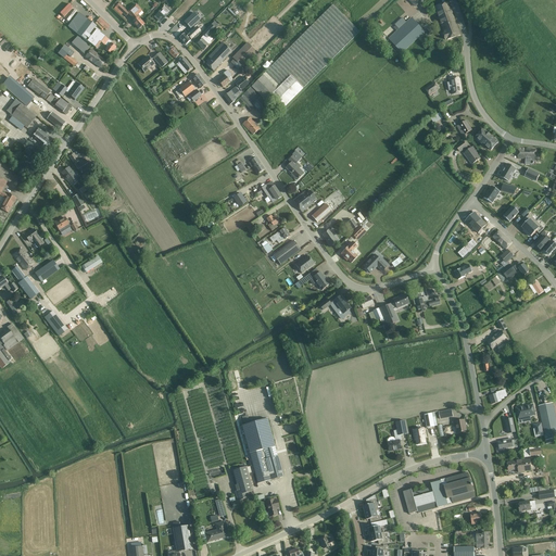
[(436,8),(441,22),(440,23),(441,24),(454,19),(449,2),(436,8)]
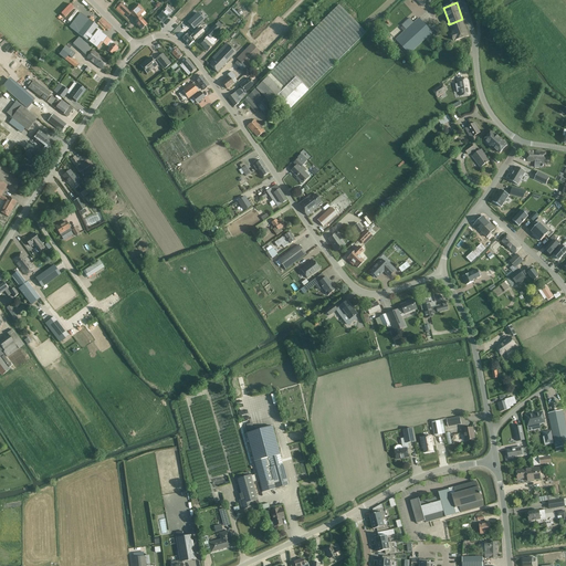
[(117,6),(115,9),(119,13),(122,11),(128,17),(130,13),(133,16),(137,21),(135,22),(142,30),(147,24),(139,16),(145,11),(138,3),(129,12),(122,3),(122,4),(121,3),(117,6)]
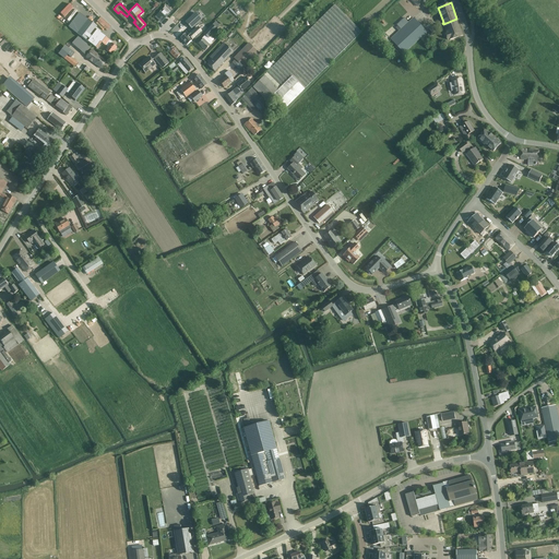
[(266,73),(240,99),(251,110),(256,107),(263,115),(271,107),(266,103),(266,102),(272,96),(285,109),(328,67),(361,32),(334,4),(266,73)]
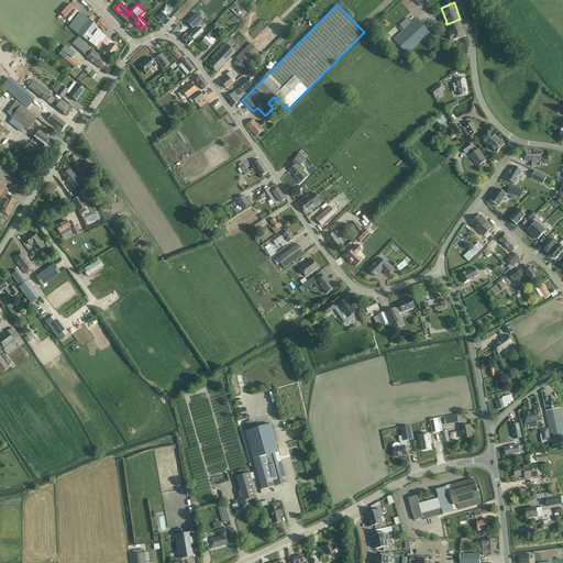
[(161,13),(156,18),(158,19),(159,18),(164,21),(167,18),(169,15),(173,12),(169,9),(167,6),(163,10),(161,13)]
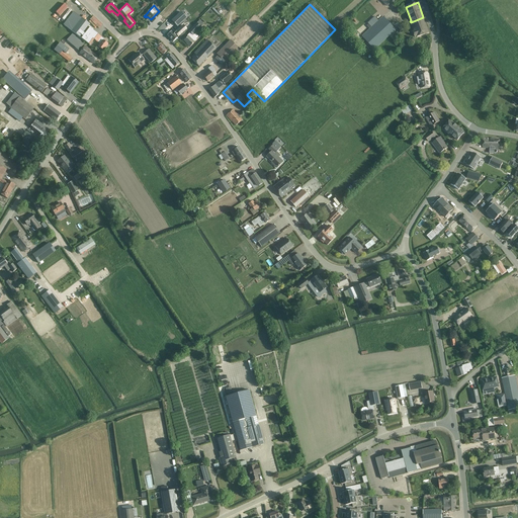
[(181,12),(172,20),(178,26),(187,18),(186,18),(189,16),(185,11),(182,13),(181,12)]
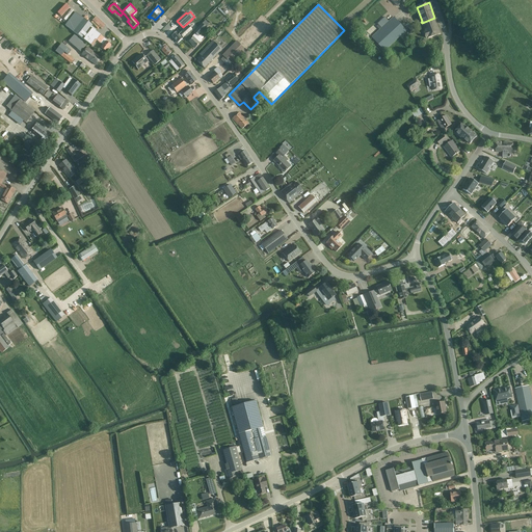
[(92,25),(75,12),(72,17),(65,25),(88,44),(92,47),(97,41),(103,46),(101,48),(106,52),(111,46),(106,42),(107,41),(94,30),(95,29),(91,27),(92,25)]
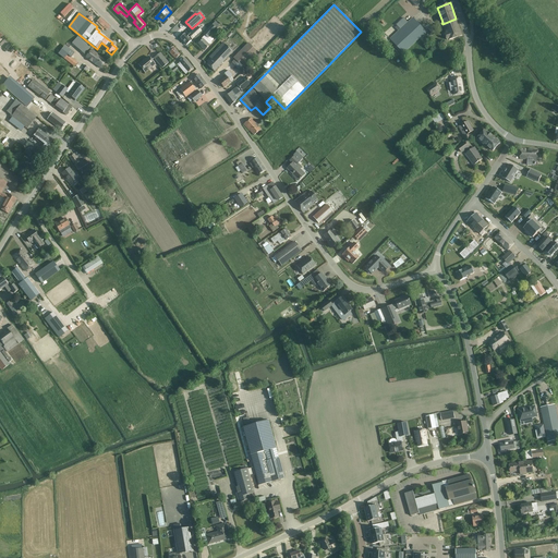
[(403,53),(426,33),(413,19),(390,39),(403,53)]
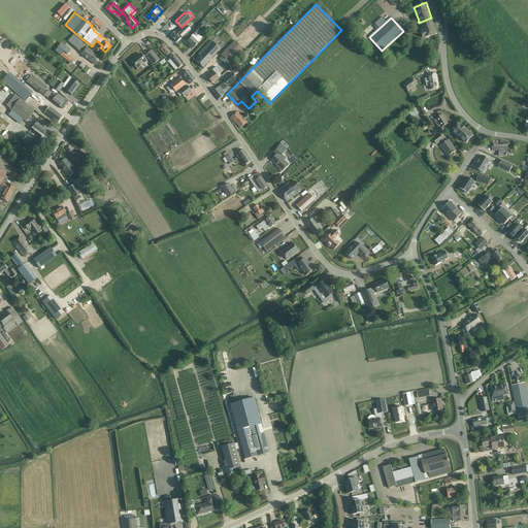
[(419,23),(419,24),(420,24),(423,32),(422,33),(423,37),(425,37),(426,38),(437,34),(431,18),(419,23)]
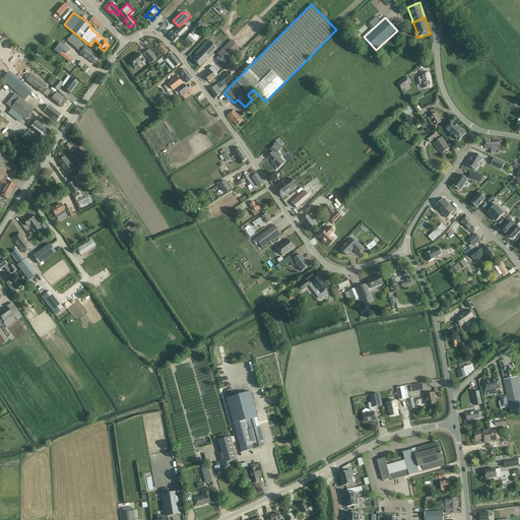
[(188,37),(185,41),(188,44),(187,45),(190,47),(195,43),(194,43),(197,39),(194,36),(195,34),(196,34),(201,27),(197,23),(189,31),(191,34),(188,37)]
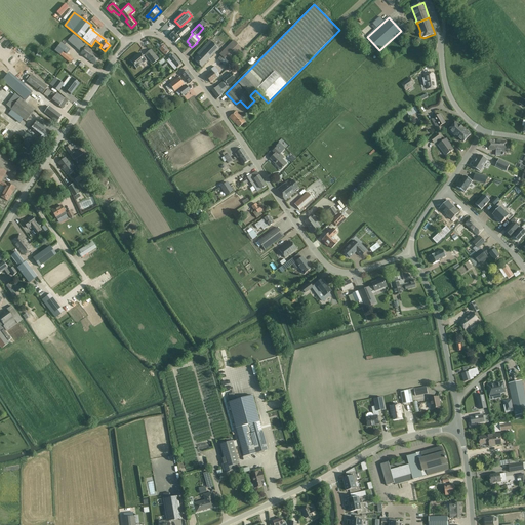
[(65,39),(79,51),(85,44),(68,30),(64,35),(66,37),(65,39)]
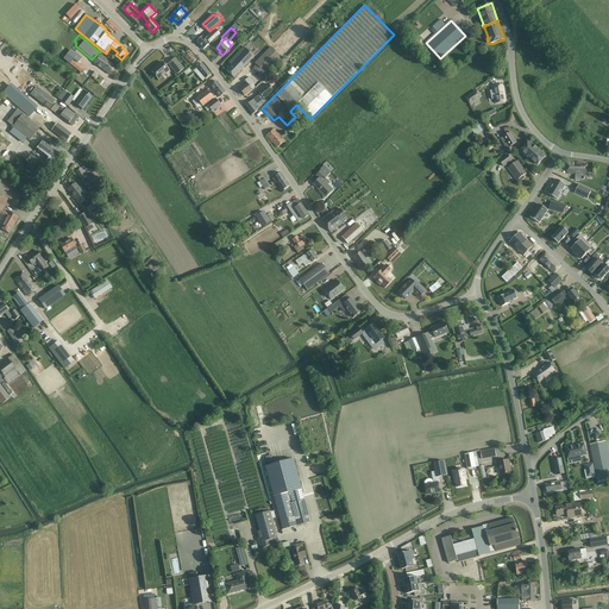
[(206,35),(202,37),(202,36),(196,42),(203,49),(209,44),(208,43),(212,41),(206,35)]
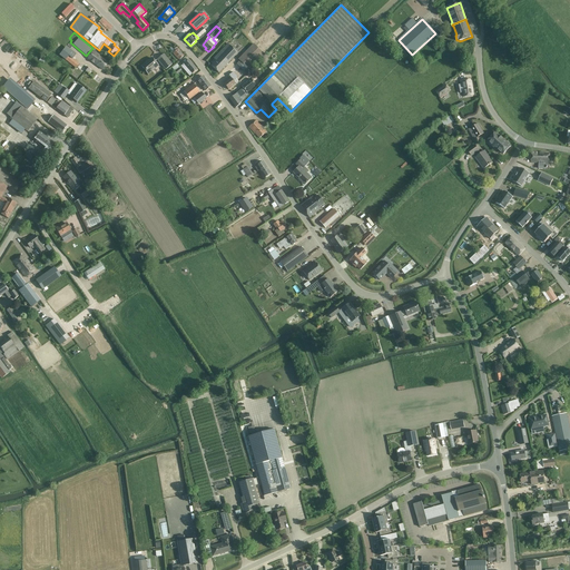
[(212,66),(218,74),(237,53),(228,43),(217,55),(214,59),(216,61),(212,66)]
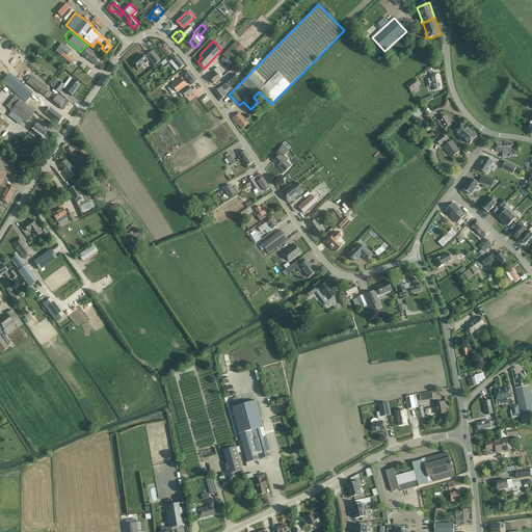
[(223,57),(220,60),(224,64),(229,68),(232,64),(245,50),(236,41),(230,47),(228,50),(222,56),(223,57)]
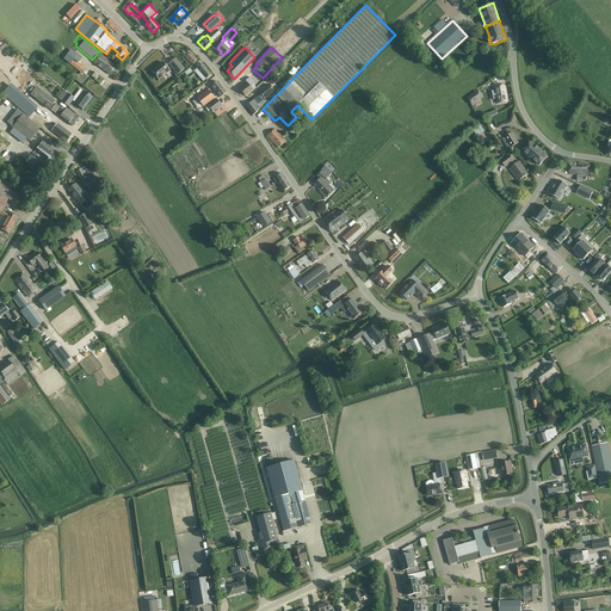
[(81,59),(72,50),(63,60),(81,74),(85,69),(79,63),(81,59)]
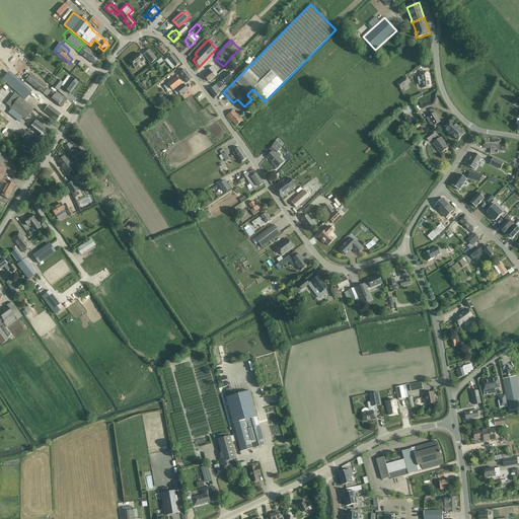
[(157,50),(163,55),(167,51),(162,45),(157,50)]
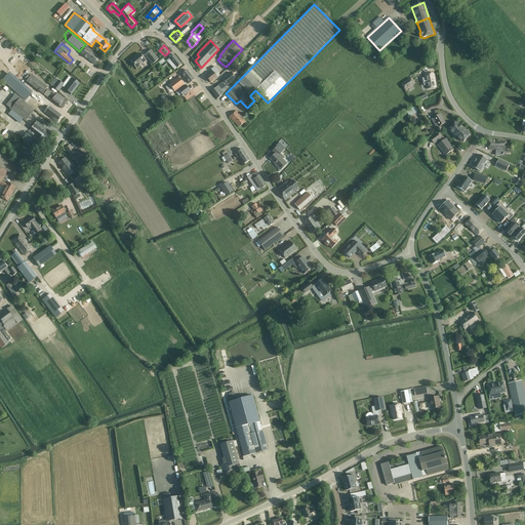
[(81,54),(94,65),(99,57),(93,53),(94,52),(90,49),(87,47),(81,54)]
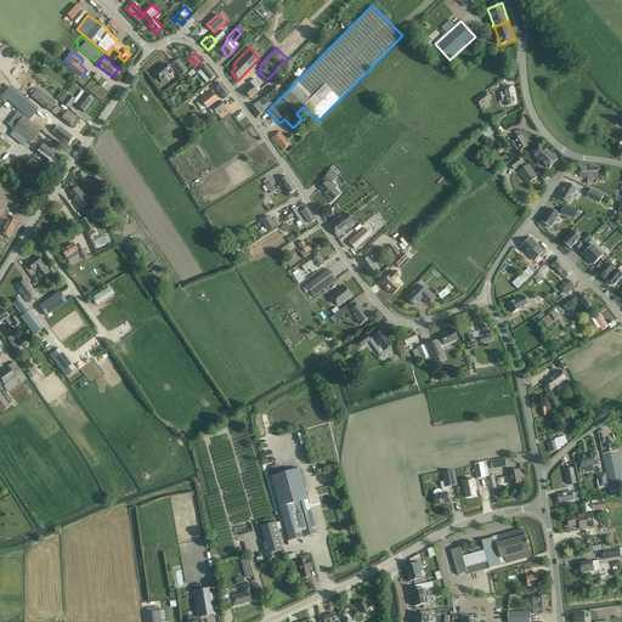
[(171,64),(181,77),(188,71),(179,60),(171,64)]
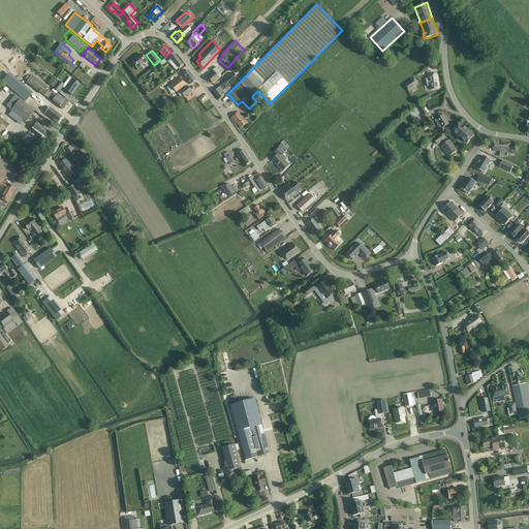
[(131,62),(134,65),(137,68),(147,61),(141,54),(131,62)]
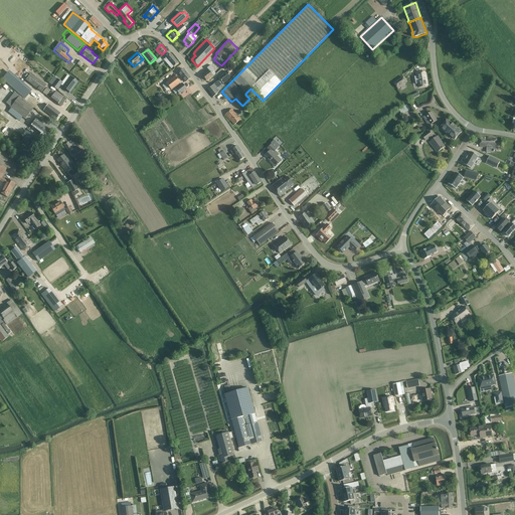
[(9,60),(12,63),(18,57),(15,54),(9,60)]
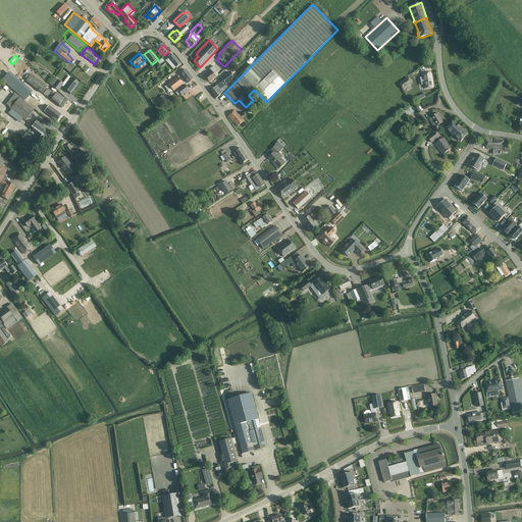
[(166,60),(171,66),(174,69),(180,63),(172,55),(166,60)]
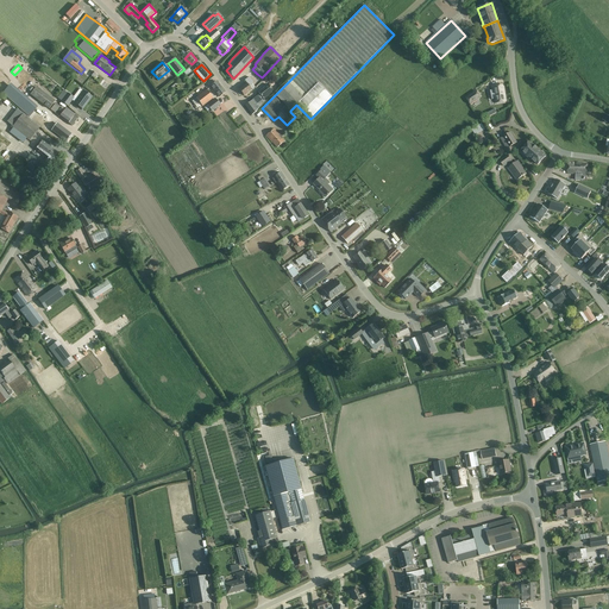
[(24,70),(16,79),(25,88),(33,80),(24,70)]
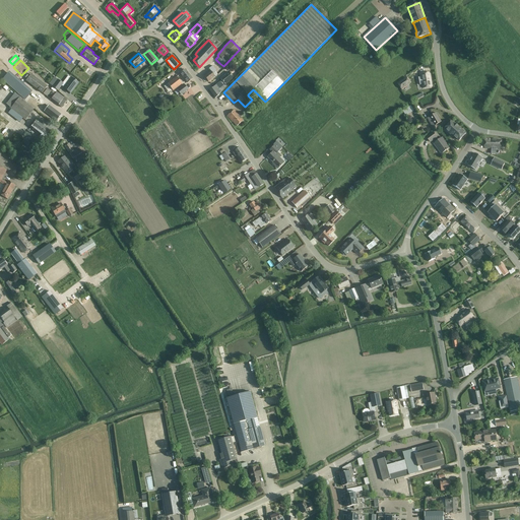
[(204,76),(208,82),(217,74),(215,72),(216,71),(212,66),(208,69),(210,72),(204,76)]
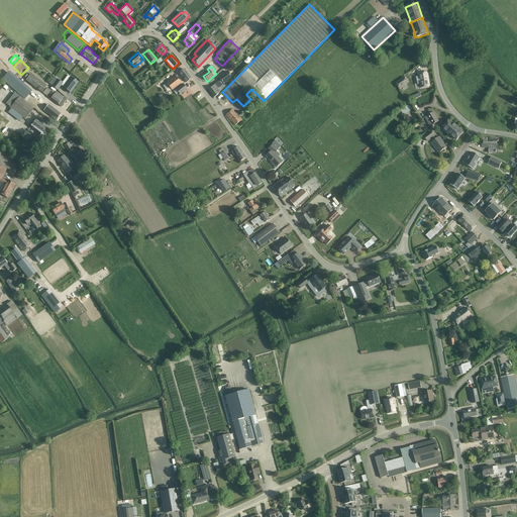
[(186,82),(191,78),(184,70),(179,74),(186,82)]
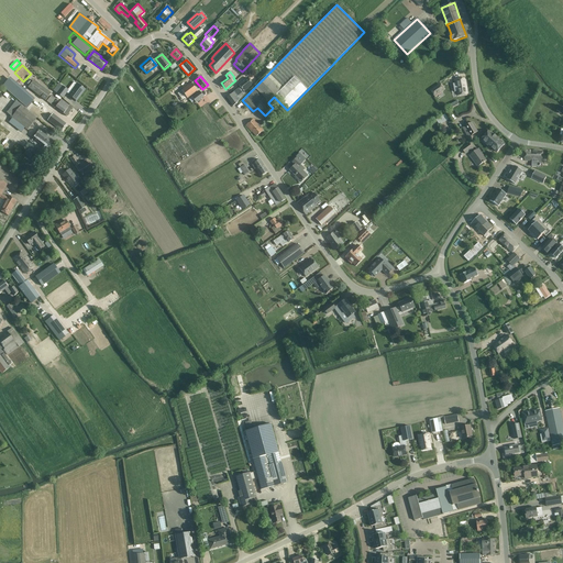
[(0,79),(0,85),(3,89),(9,83),(4,78),(1,81),(0,79)]
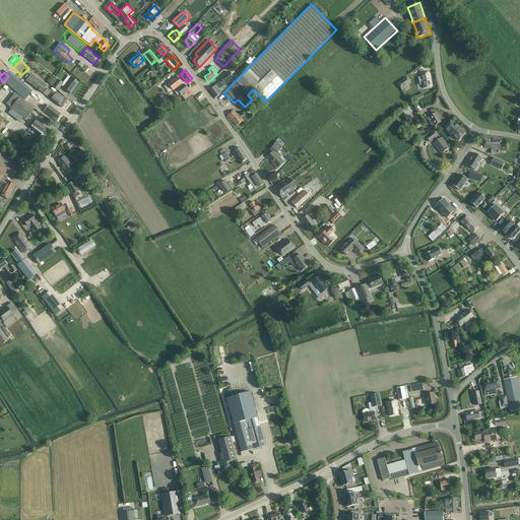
[(229,72),(220,79),(222,81),(218,84),(216,85),(213,87),(209,90),(215,98),(219,94),(219,93),(221,92),(221,91),(226,86),(224,84),(233,78),(229,72)]
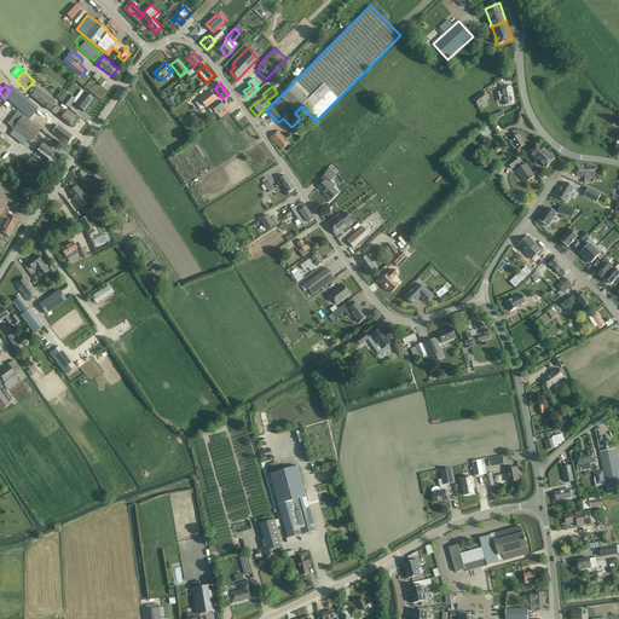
[(501,87),(503,105),(514,103),(512,86),(501,87)]
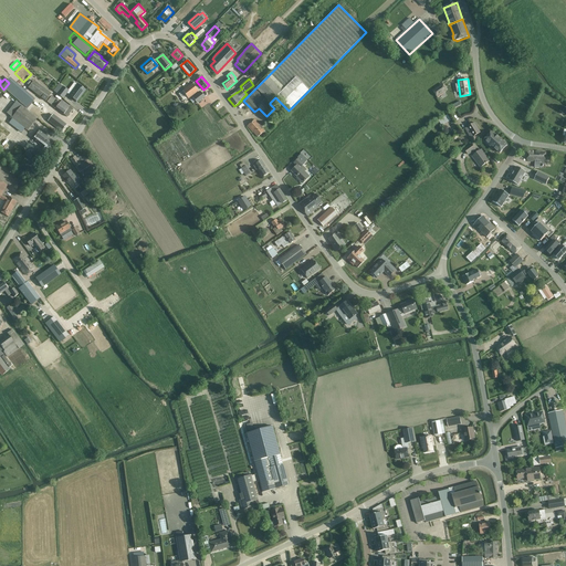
[(34,81),(29,87),(46,101),(52,94),(34,81)]
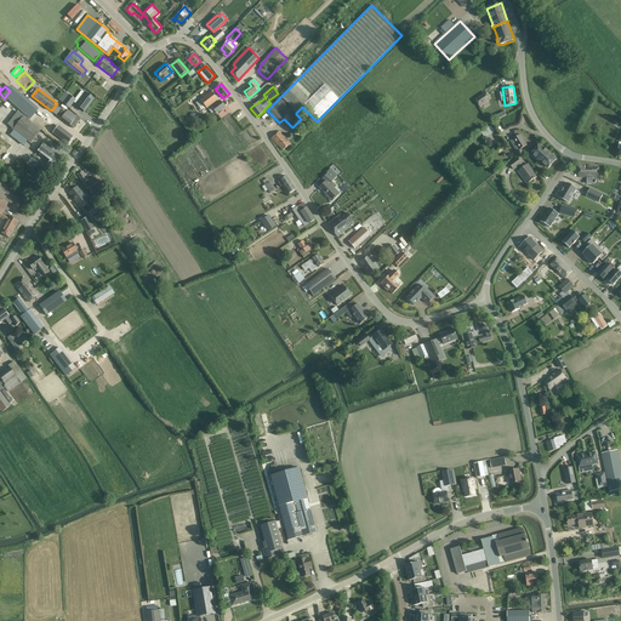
[(210,92),(195,103),(200,110),(206,106),(208,107),(217,100),(210,92)]
